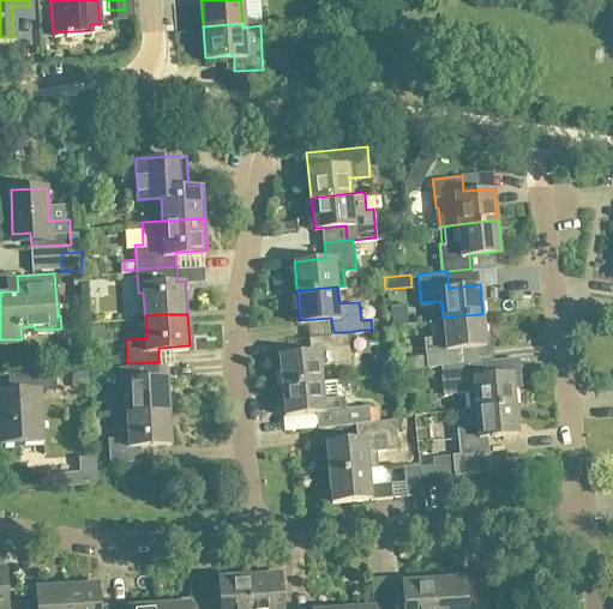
[(433,319),(434,335),(424,336),(427,365),(442,363),(456,362),(455,347),(486,344),(482,314),(460,315),(443,318),(443,317),(433,319)]
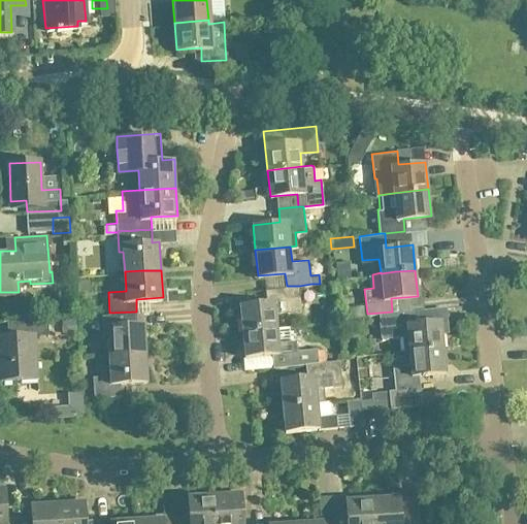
[(299,286),(287,286),(266,288),(268,301),(240,304),(242,330),(290,325),(290,324),(276,326),(275,312),(301,308),(299,286)]
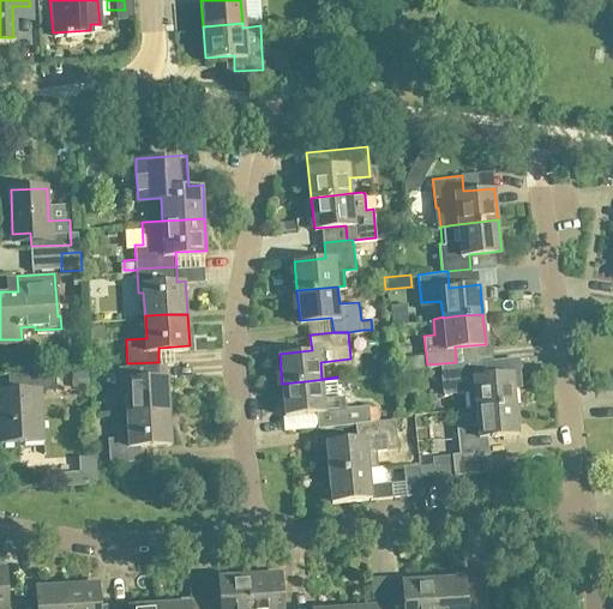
[(158,362),(127,363),(120,363),(121,389),(125,387),(127,411),(170,409),(168,375),(167,360),(158,360),(158,362)]
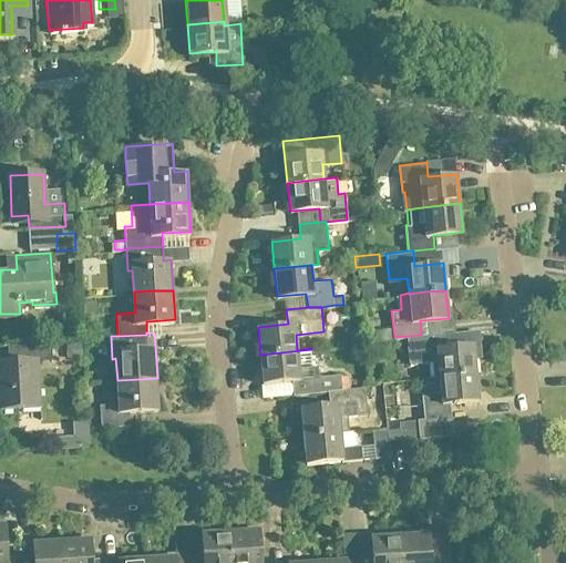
[(421,335),(408,336),(410,362),(431,360),(432,377),(440,376),(440,375),(448,374),(476,371),(474,345),(444,348),(443,333),(421,335)]
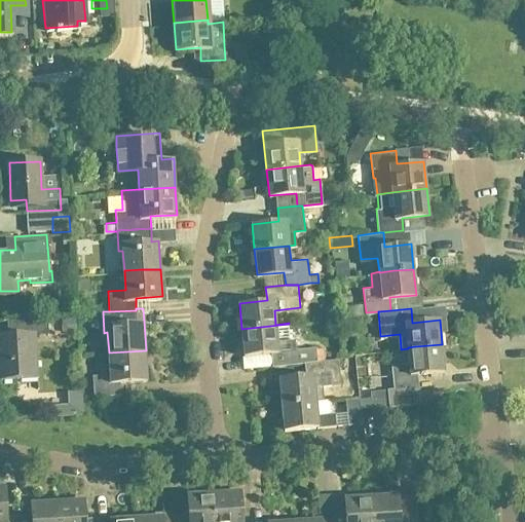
[(49,332),(48,314),(8,318),(9,332),(0,332),(0,377),(40,375),(37,333),(49,332)]
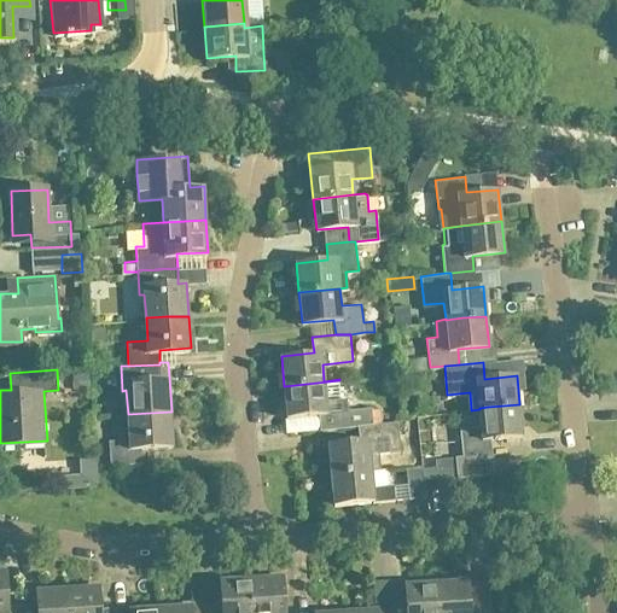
[(339,380),(284,386),(287,416),(320,413),(321,428),(350,425),(359,425),(374,424),(372,407),(348,409),(347,396),(341,397),(339,380)]
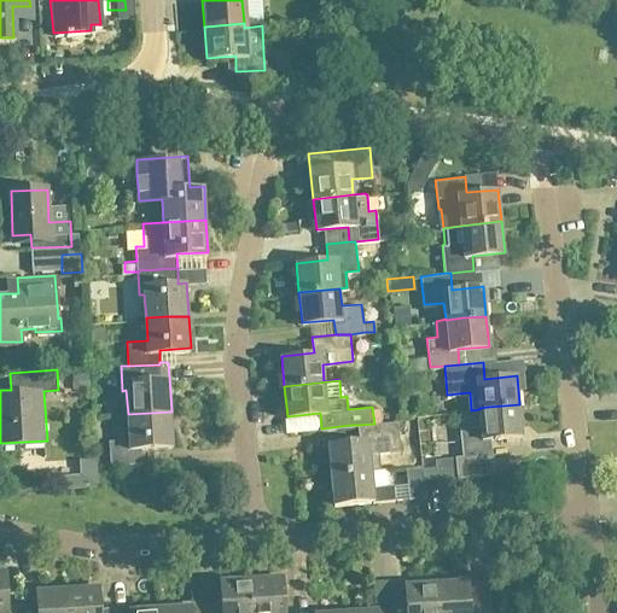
[(460,427),(464,456),(457,457),(458,476),(494,472),(492,454),(490,438),(523,435),(519,404),(488,407),(479,408),(479,409),(481,425),(460,427)]
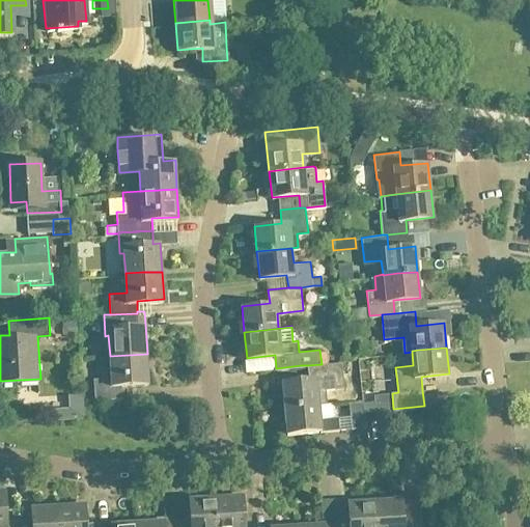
[(147,354),(110,356),(111,376),(94,377),(95,397),(122,396),(121,384),(149,382),(147,354)]
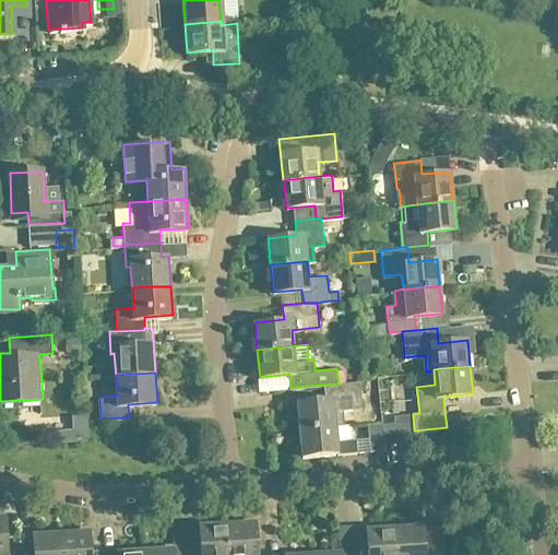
[(339,384),(324,385),(325,398),(298,401),(300,428),(336,425),(334,410),(363,408),(360,381),(339,384)]
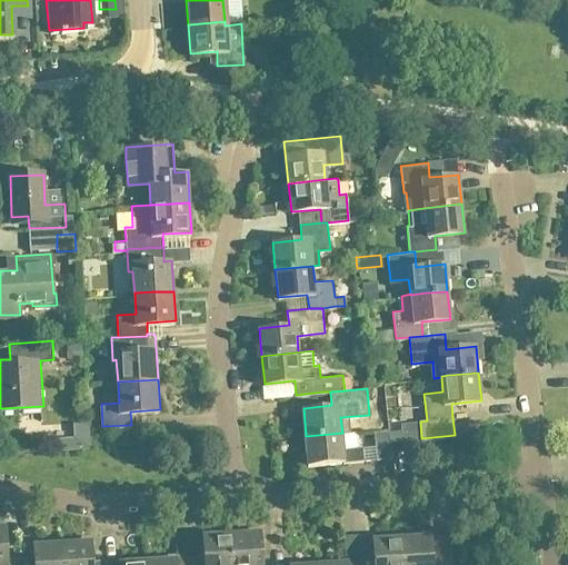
[(377,457),(391,456),(389,430),(375,432),(377,457)]
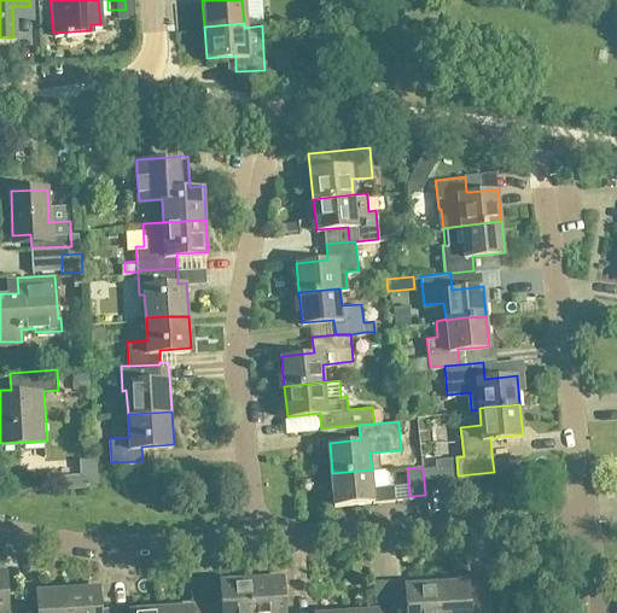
[(373,486),(372,470),(332,473),(335,503),(374,500),(395,498),(394,484),(373,486)]
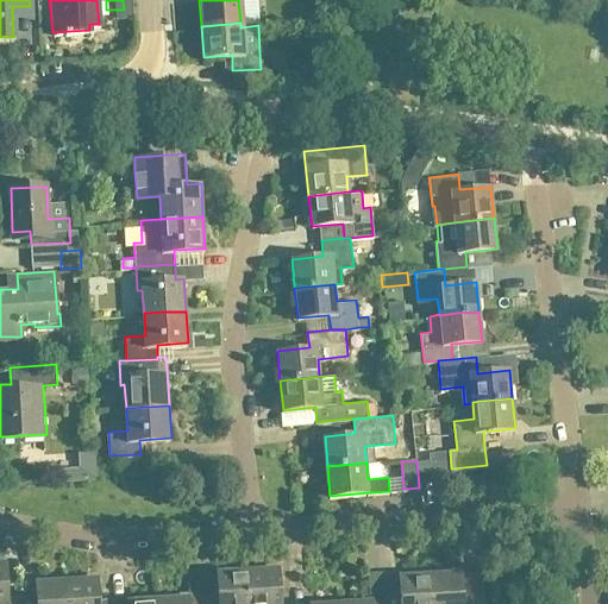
[(75,465),(57,466),(58,479),(76,478),(75,465)]
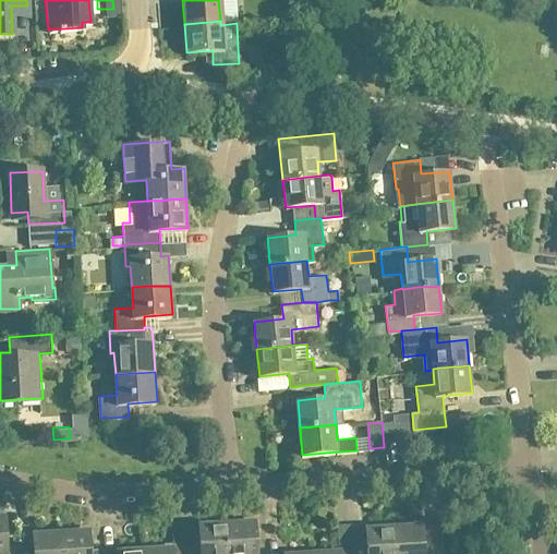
[(5,514),(0,514),(0,553),(20,553),(20,544),(7,545),(5,514)]
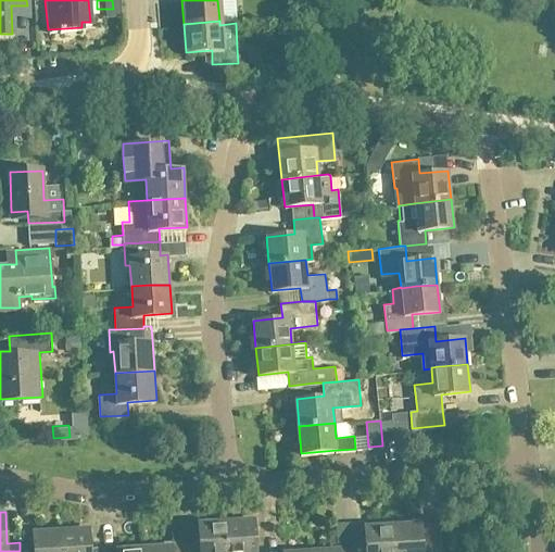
[(256,551),(254,518),(226,519),(227,551),(256,551)]
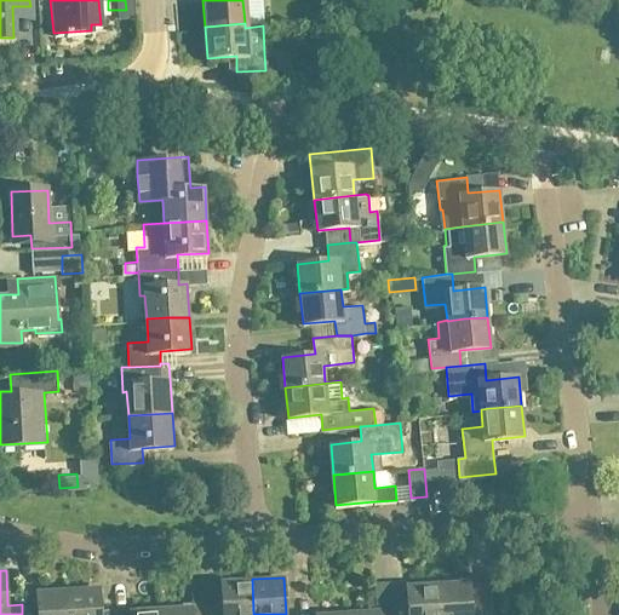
[(253,614),(252,579),(222,581),(222,591),(223,614),(253,614)]
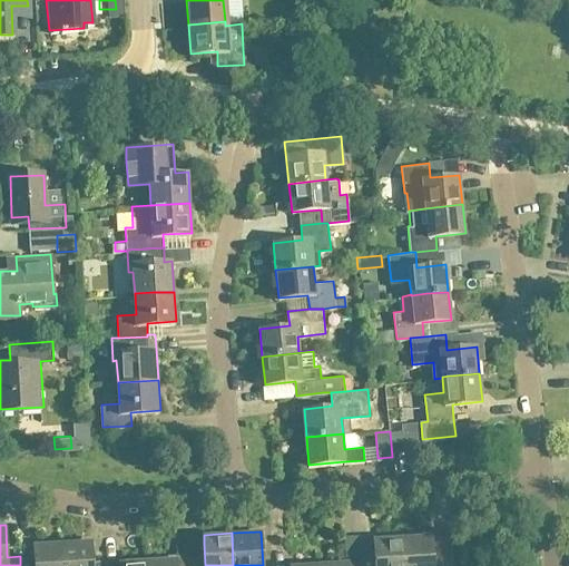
[(431,535),(403,536),(404,565),(452,565),(451,535),(449,535),(432,537),(431,535)]
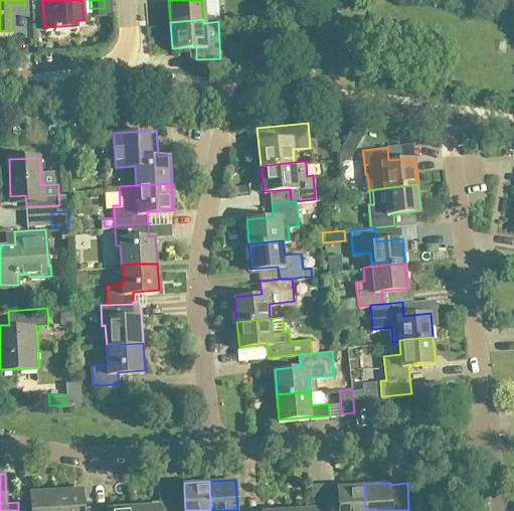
[(365,510),(364,484),(338,485),(339,510),(365,510)]
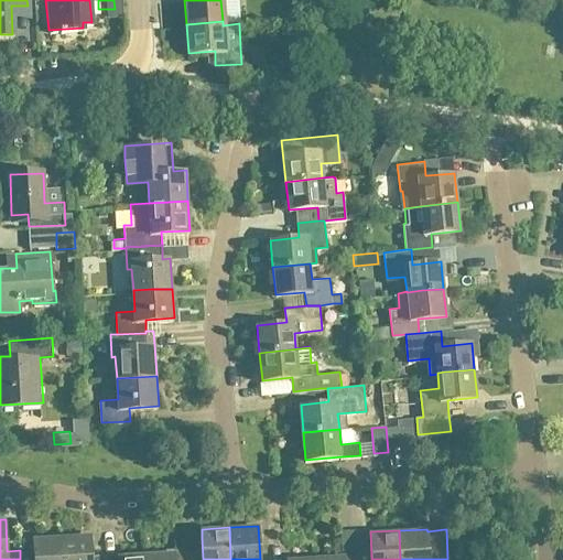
[(90,535),(62,537),(63,559),(91,559),(91,553),(90,535)]
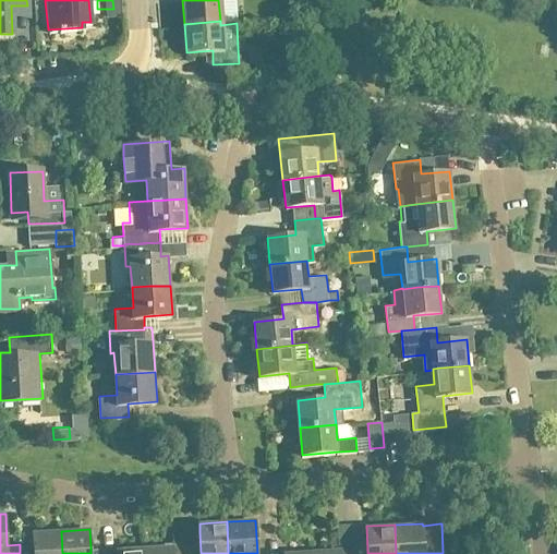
[(20,553),(62,553),(61,531),(34,532),(34,543),(20,544),(20,553)]
